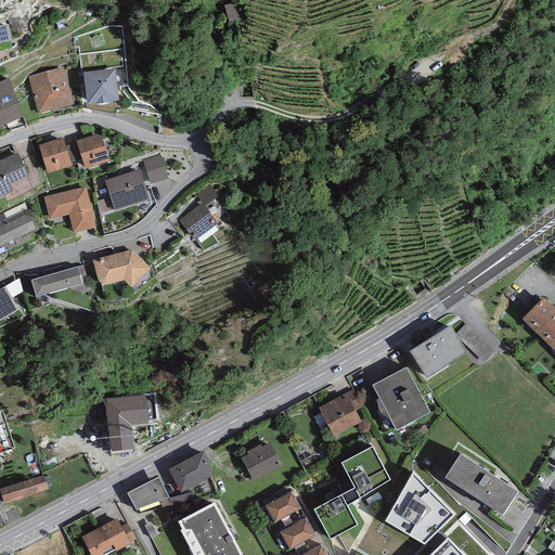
[(237,2),(226,5),(229,21),(232,21),(233,23),(242,21),(237,2)]
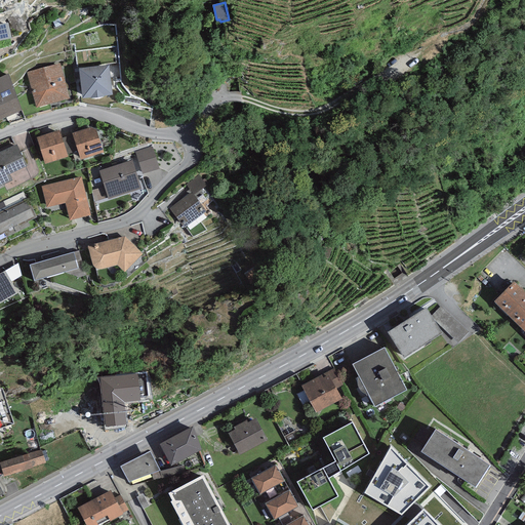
[(0,24),(0,40),(11,38),(8,23),(0,24)]
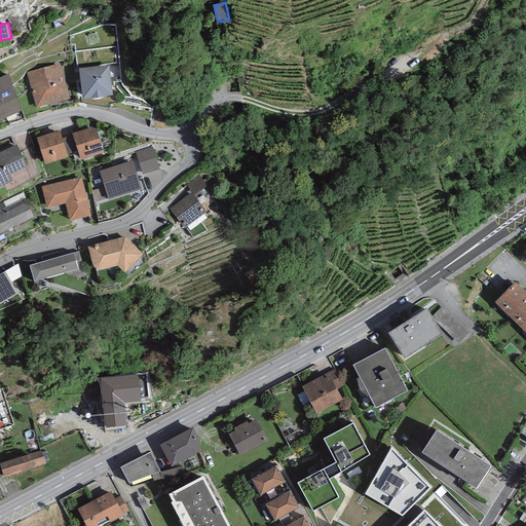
[(61,64),(27,72),(36,108),(70,99),(61,64)]
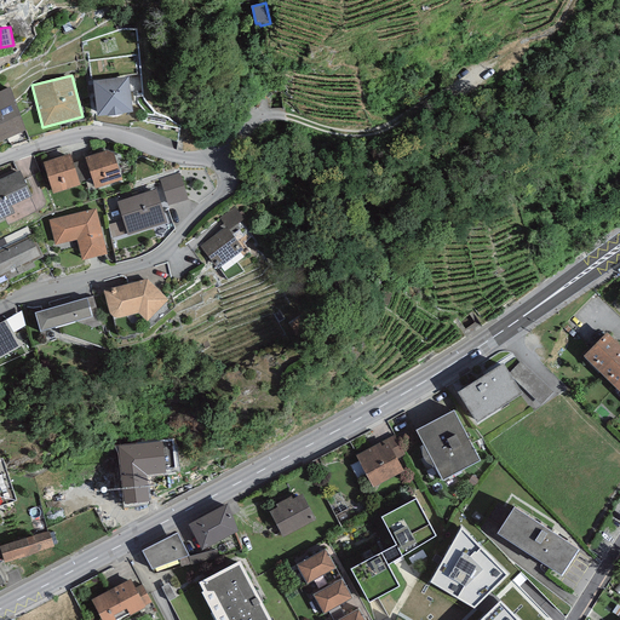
[(128,76),(92,81),(97,116),(132,113),(128,76)]
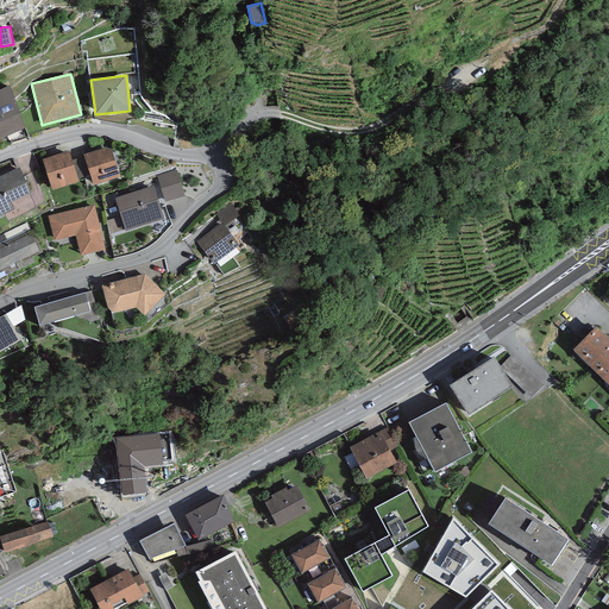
[(8,86),(0,89),(0,139),(27,127),(8,86)]
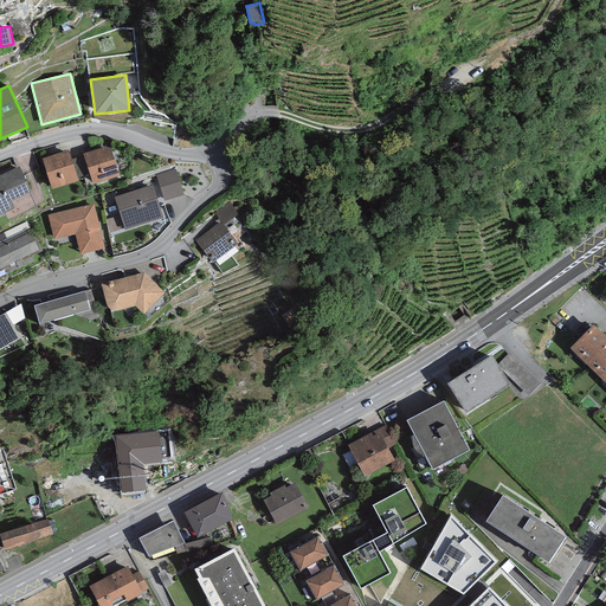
[(104,147),(83,154),(84,155),(90,174),(92,185),(120,176),(111,149),(104,147)]
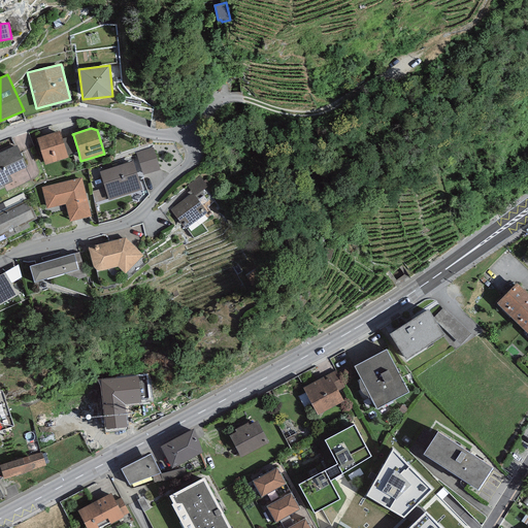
[(60,131),(36,138),(45,165),(68,158),(67,155),(62,139),(60,131)]
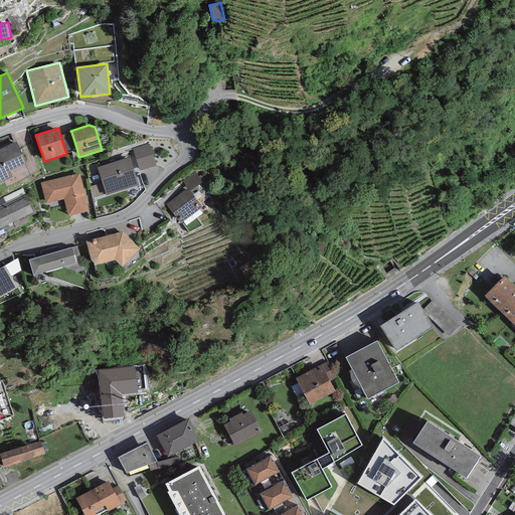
[(71,132),(60,136),(65,151),(76,148),(71,132)]
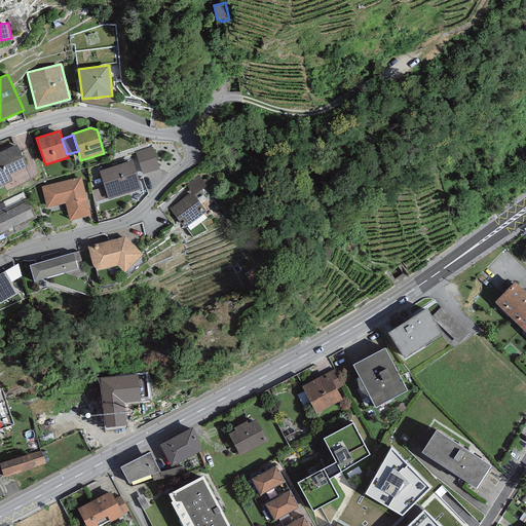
[(15,144),(0,151),(0,186),(11,181),(9,175),(27,166),(15,144)]
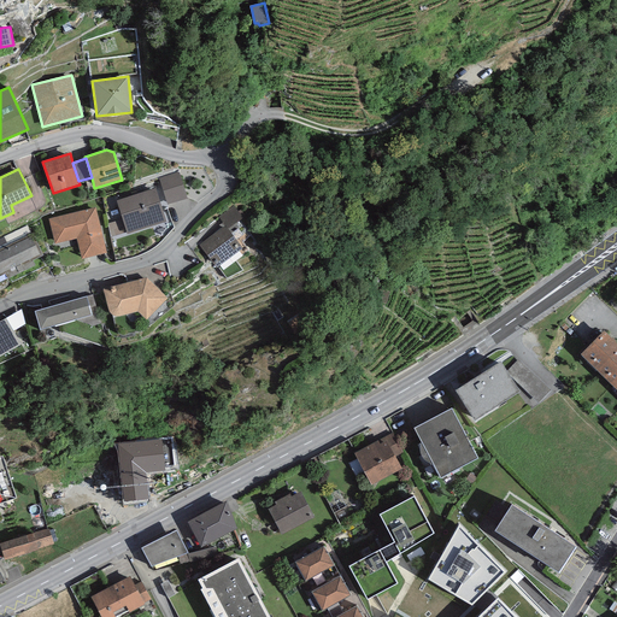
[(180,175),(159,182),(166,205),(187,198),(180,175)]
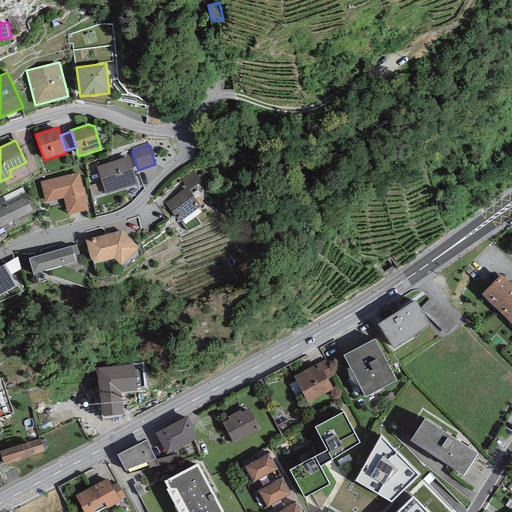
[(129,156),(96,166),(105,194),(138,184),(129,156)]
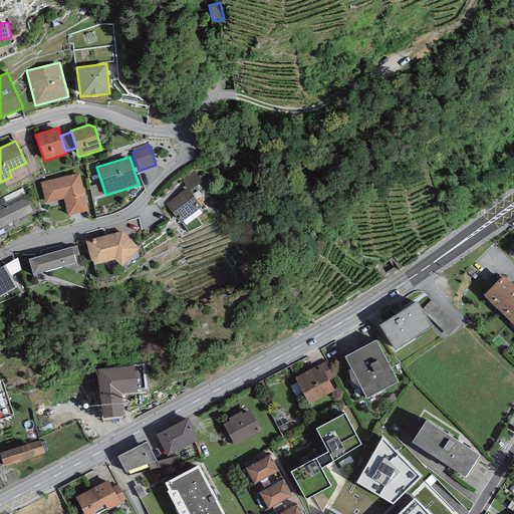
[(188,188),(190,191),(202,182),(195,172),(182,181),(188,188)]
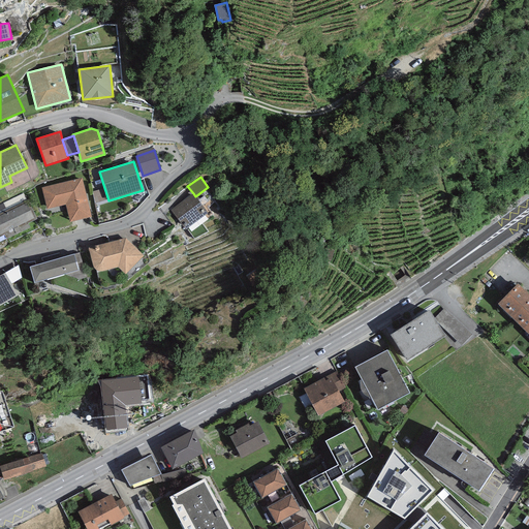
[(82,178),(41,188),(47,209),(65,205),(70,222),(91,217),(82,178)]
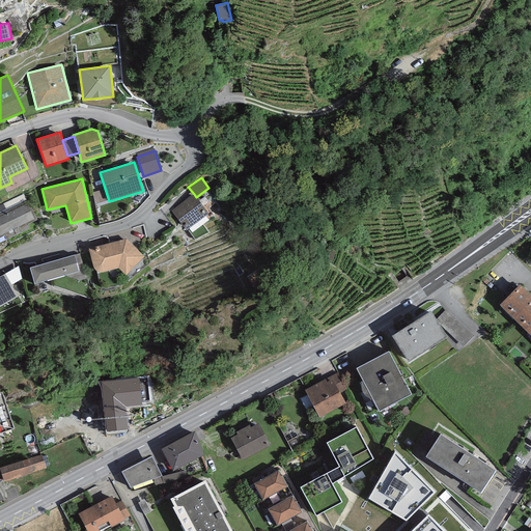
[(194,194),(171,211),(187,230),(208,214),(196,197),(194,194)]
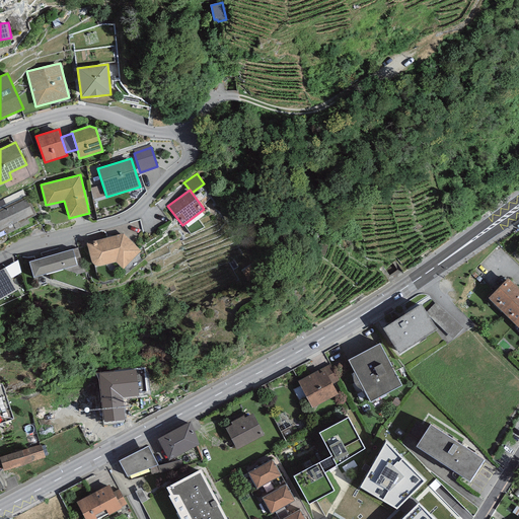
[(36,215),(27,197),(0,209),(0,232),(4,230),(6,234),(29,223),(27,219),(36,215)]
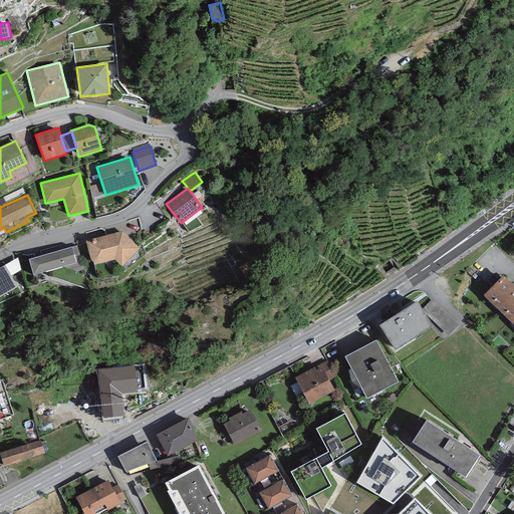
[(122,231),(85,241),(90,259),(91,261),(92,262),(93,263),(96,264),(98,264),(114,260),(121,266),(140,248),(122,231)]
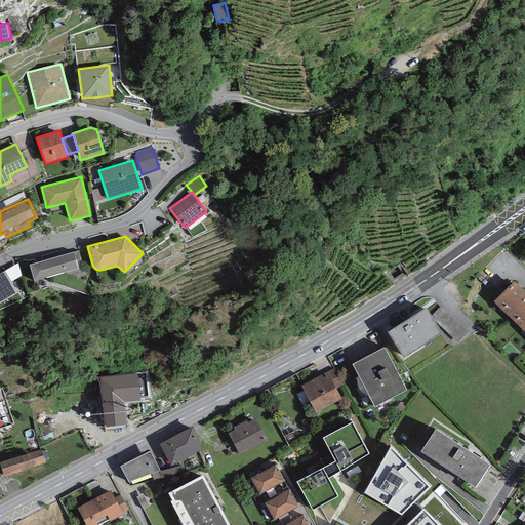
[(79,250),(30,265),(34,281),(64,272),(80,278),(85,276),(79,250)]
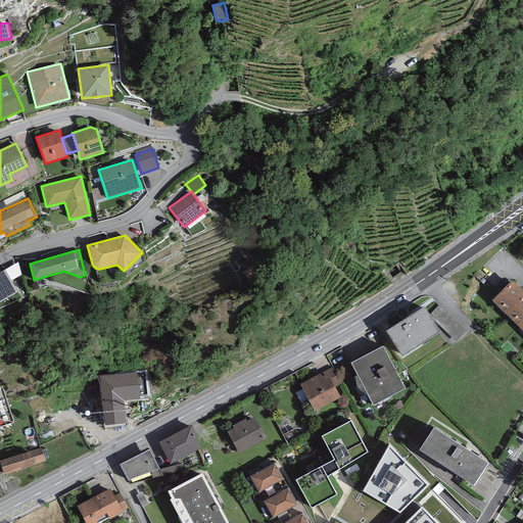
[(480,272),(488,264),(484,259),(476,268),(480,272)]
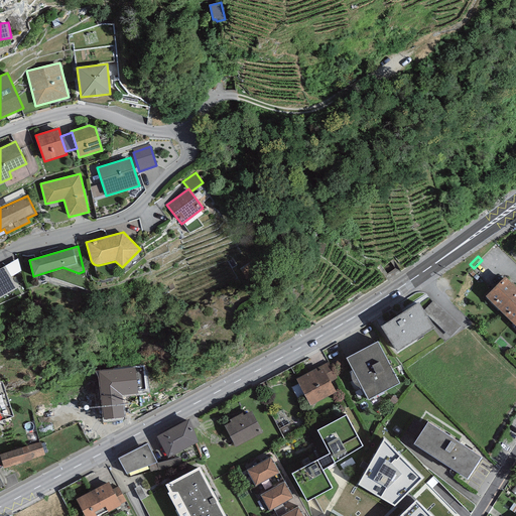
[(0,297),(17,288),(5,266),(0,268),(0,297)]
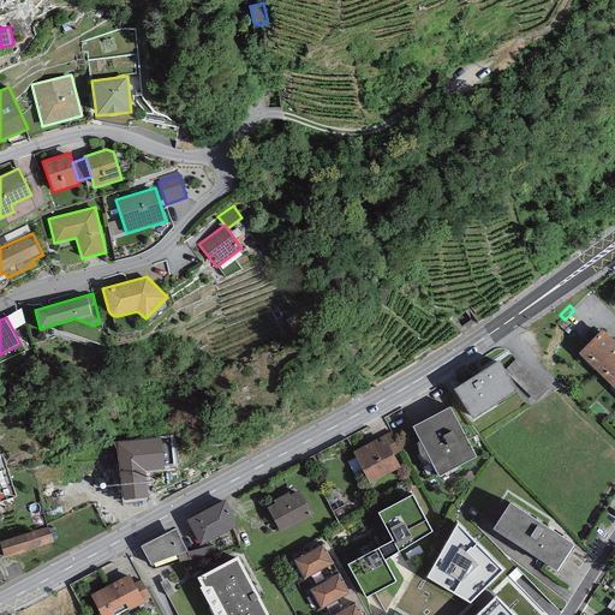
[(579,352),(596,369),(614,350),(614,341),(602,329),(579,352)]
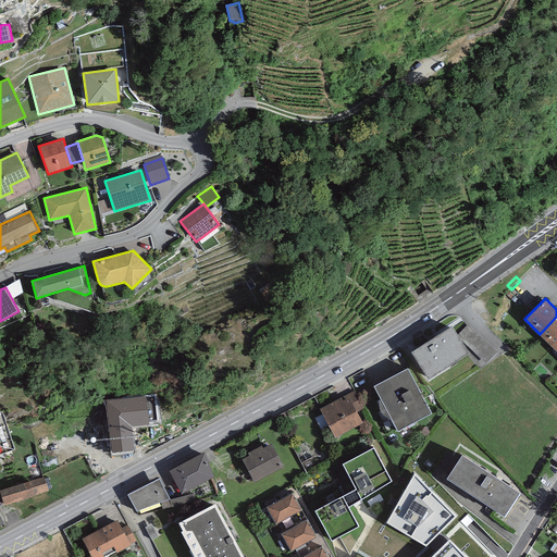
[(556,317),(540,334),(553,348),(556,344),(556,317)]
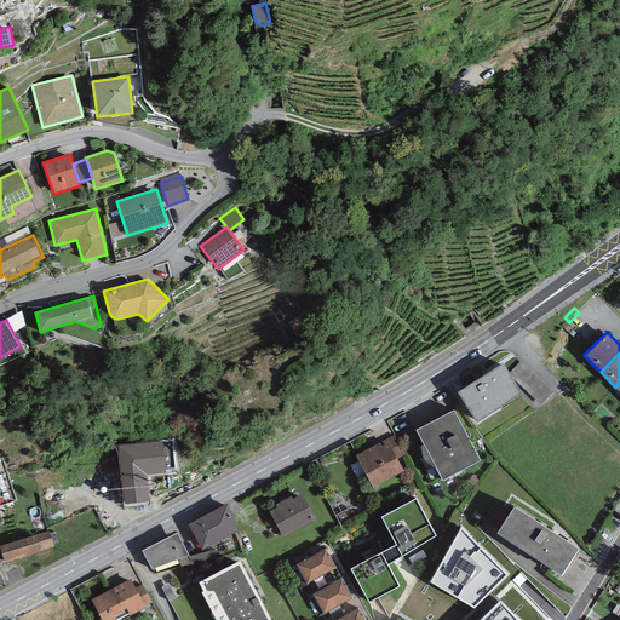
[(552,391),(521,361),(510,373),(540,405),(552,391)]
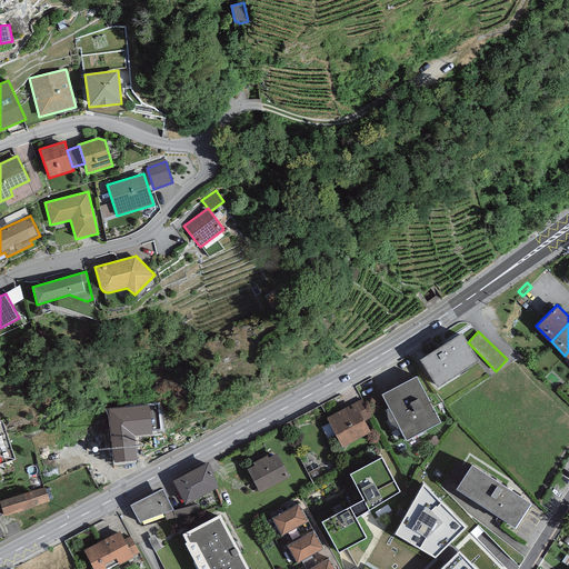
[(461,333),(420,360),(438,388),(479,361),(461,333)]
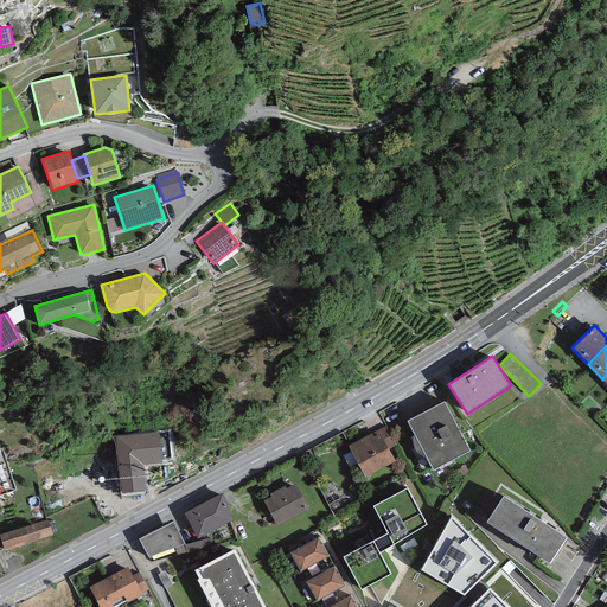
[(445,402),(408,422),(433,470),(470,451),(445,402)]
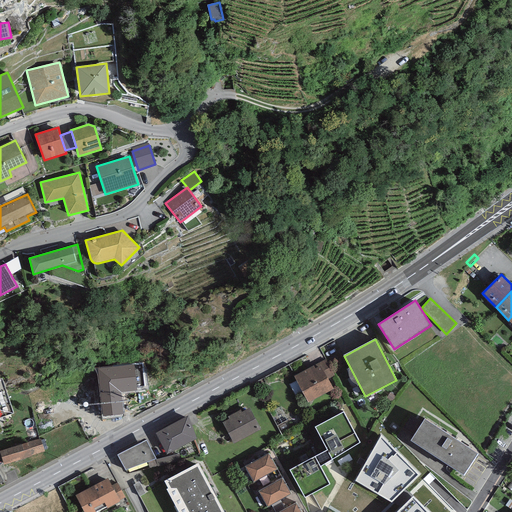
[(326,359),(313,366),(315,368),(321,365),(328,379),(335,375),(326,359)]
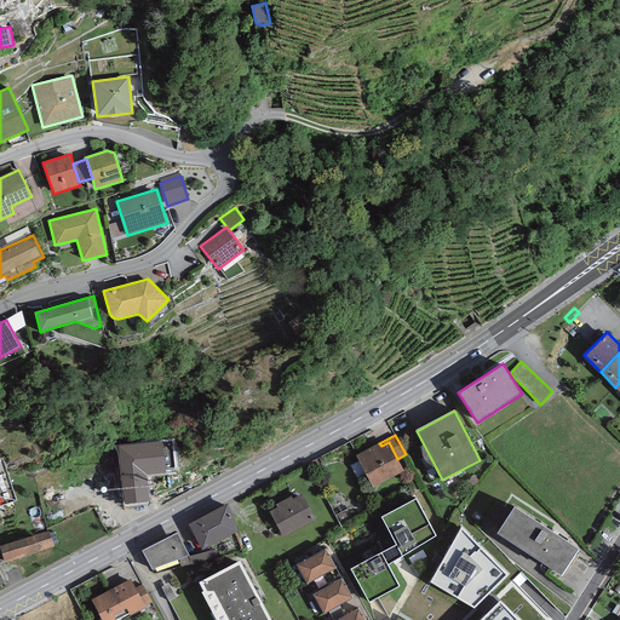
[(173,437),(136,441),(139,474),(177,470),(173,437)]
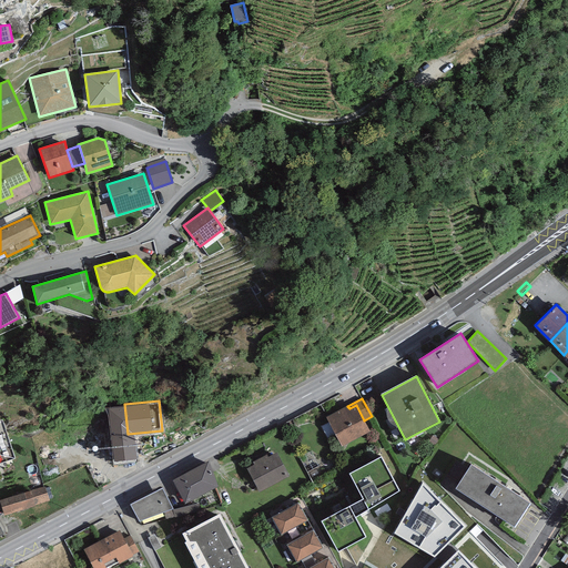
[(347,406),(326,417),(342,446),(369,432),(364,421),(356,405),(350,408),(347,406)]
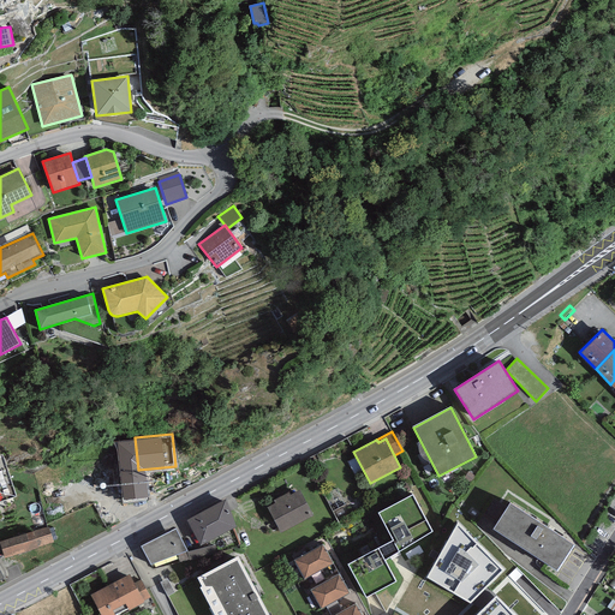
[(4,455),(0,457),(0,501),(17,496),(4,455)]
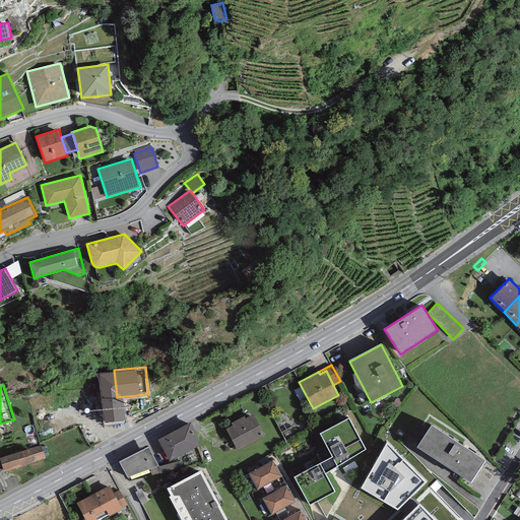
[(233,426),(225,429),(238,451),(265,437),(254,414),(245,418),(244,416),(232,423),(233,426)]
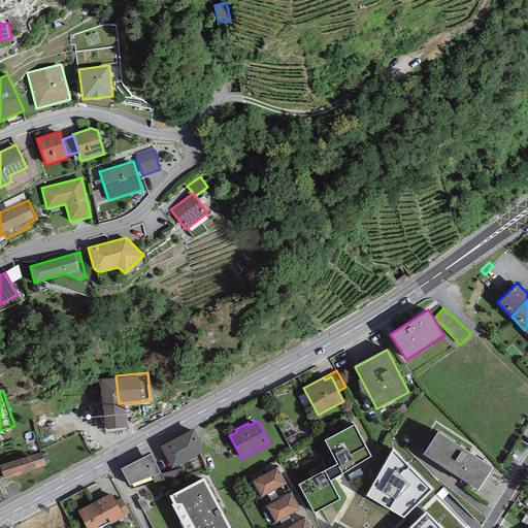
[(337,464),(299,485),(315,512),(339,498),(329,480),(372,457),(354,424),(324,440),(337,464)]
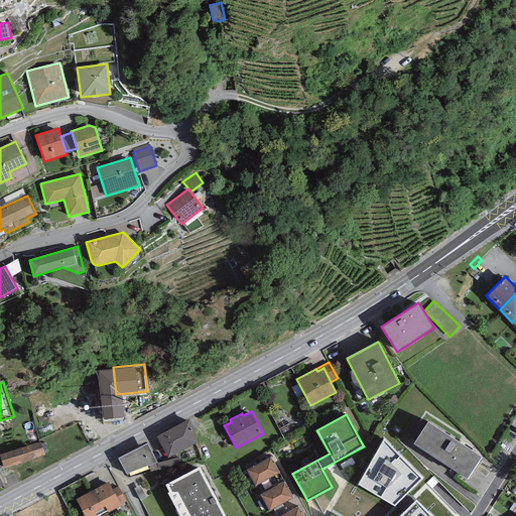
[(189,419),(156,436),(167,458),(199,441),(189,419)]
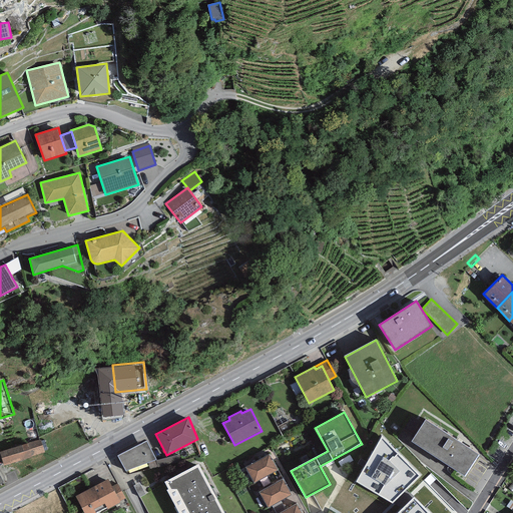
[(479,455),(426,420),(412,442),(465,476),(479,455)]
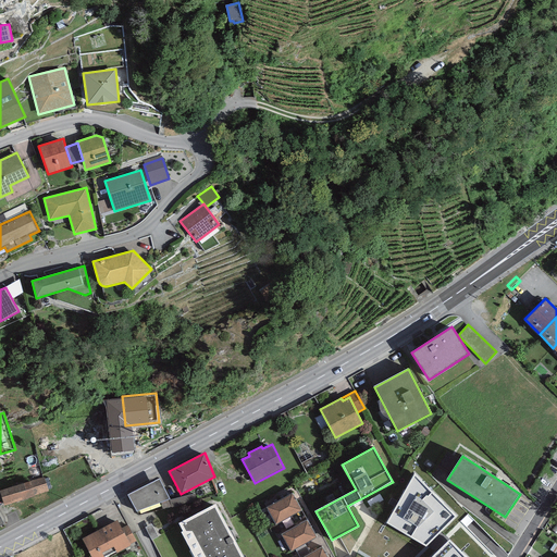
[(44,477),(0,490),(0,494),(3,506),(48,492),(44,477)]
